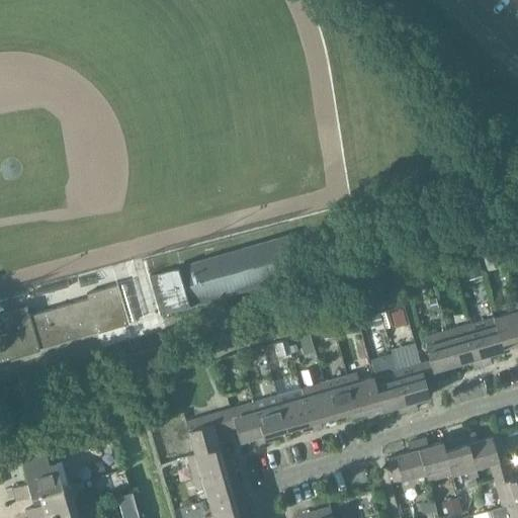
[(353,73),(349,75),(360,105),(363,104),(353,73)]
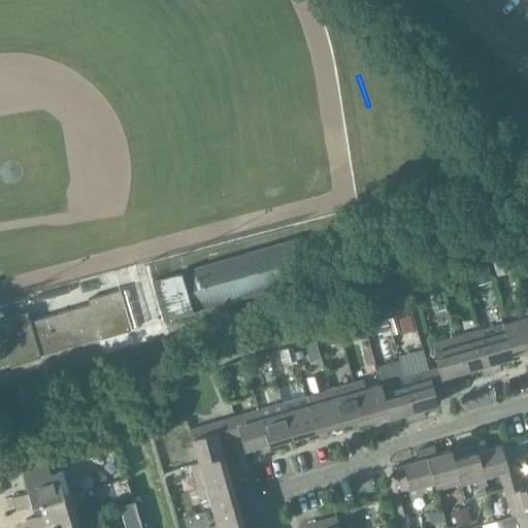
[(307,224),(275,233),(276,236),(308,228),(307,224)]
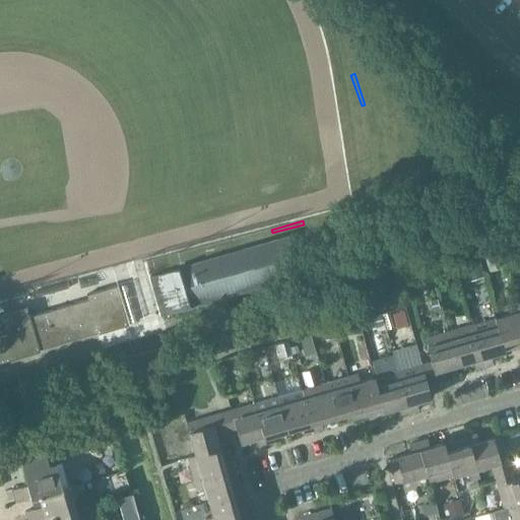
[(291,236),(150,277),(154,291),(161,316),(303,275),(291,236)]
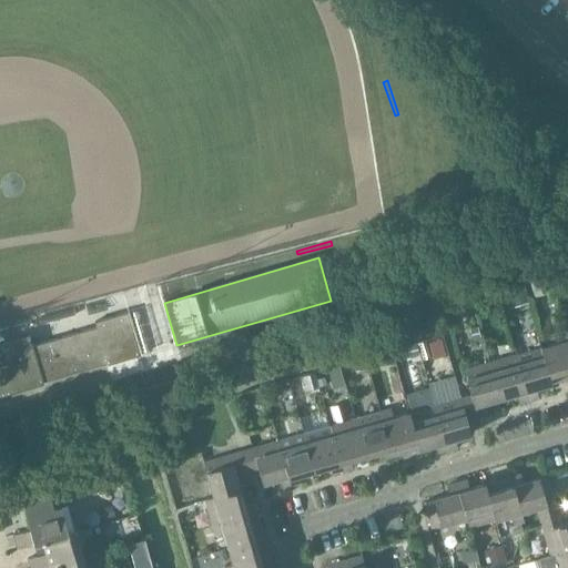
[(567,275),(566,269),(549,273),(554,287),(567,282),(567,275)]
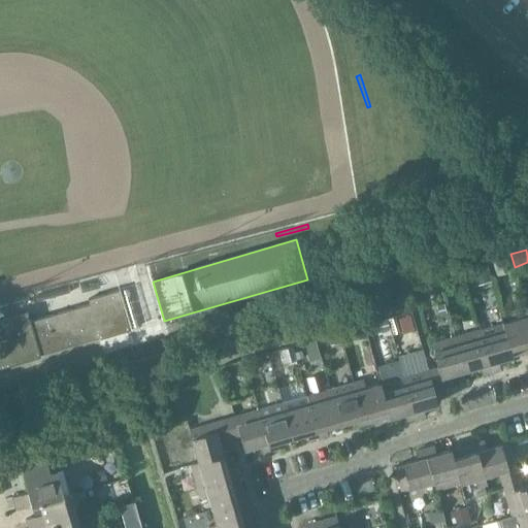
[(507,253),(491,258),(496,274),(513,269),(507,253)]
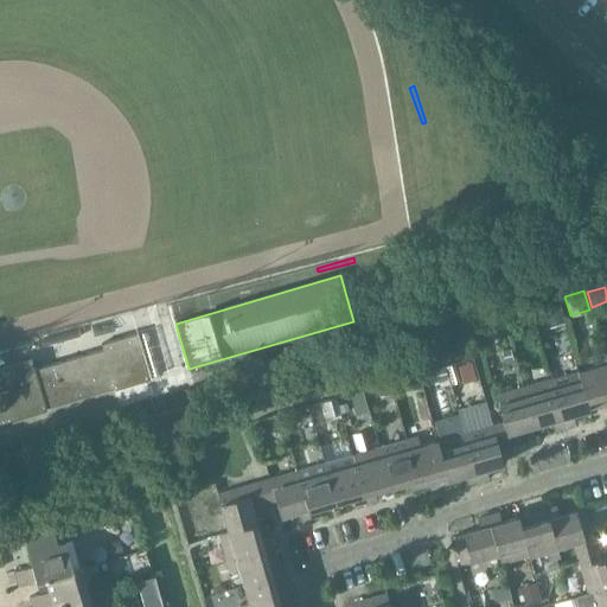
[(558,304),(541,308),(544,324),(563,319),(558,304)]
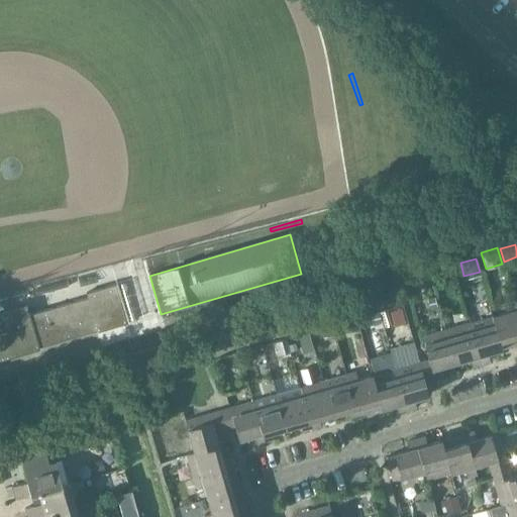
[(451,266),(436,270),(440,284),(455,280),(451,266)]
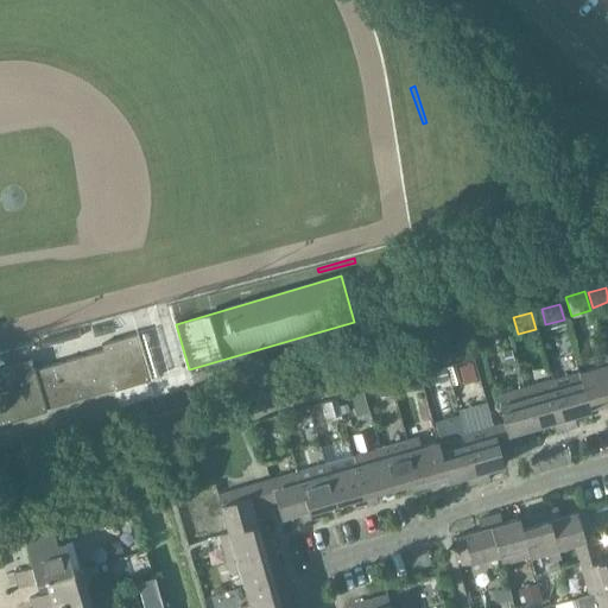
[(80,331),(38,342),(39,348),(81,337),(80,331)]
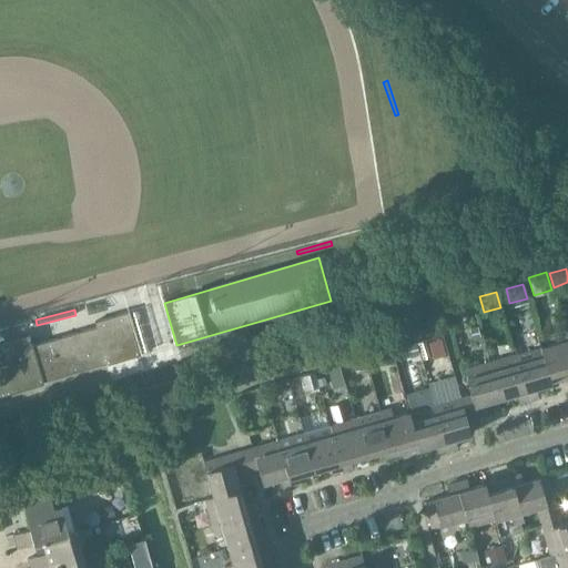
[(0,343),(0,397),(44,384),(43,383),(108,364),(108,366),(137,357),(141,356),(129,312),(95,322),(97,327),(33,346),(30,335),(0,343)]
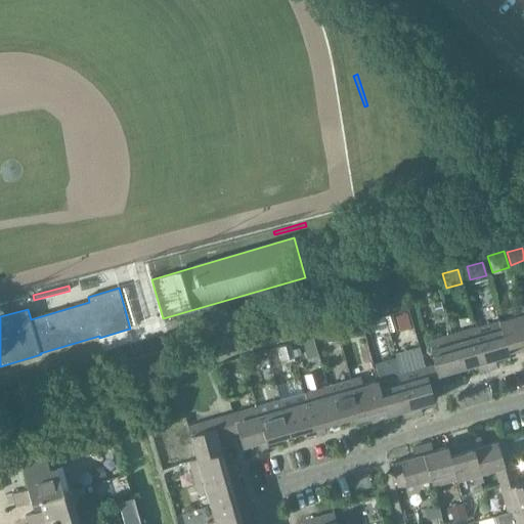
[(273,291),(264,294),(265,296),(267,304),(276,301),(274,294),(273,291)]
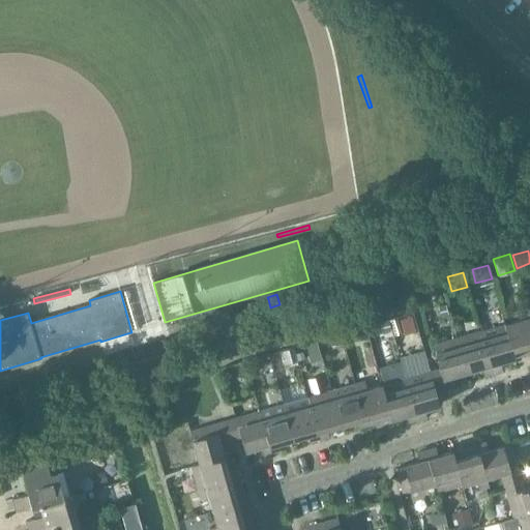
[(445,305),(439,307),(441,317),(447,315),(445,305)]
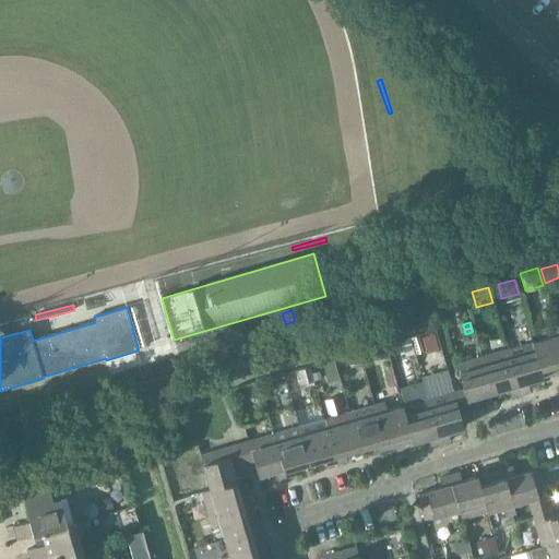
[(558,372),(558,339),(556,326),(546,330),(548,339),(533,343),(543,378),(558,372)]
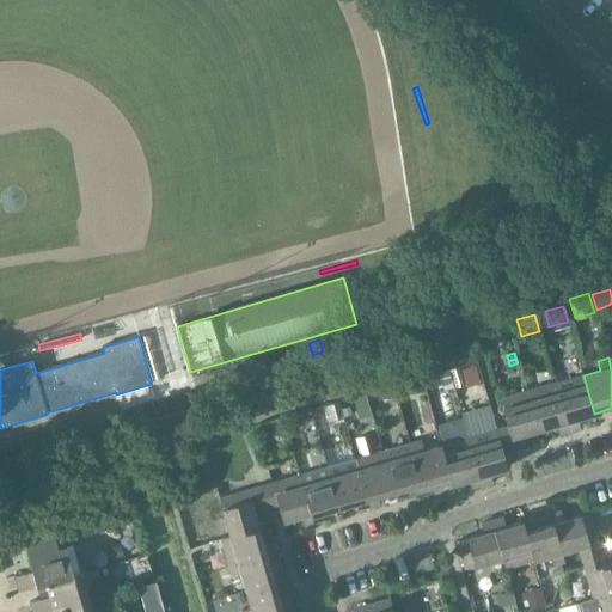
[(459,368),(451,371),(456,389),(464,386),(459,368)]
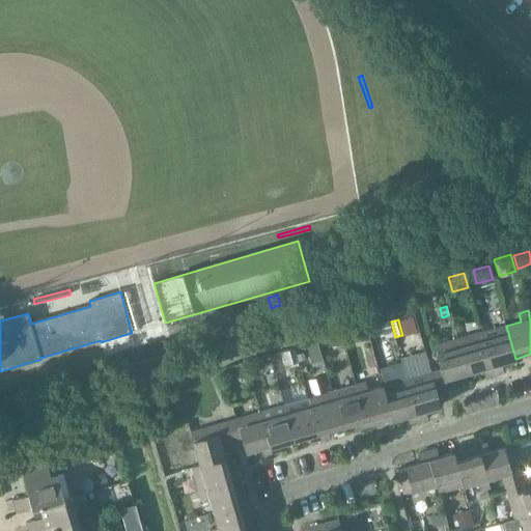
[(390,323),(378,326),(380,335),(392,332),(390,323)]
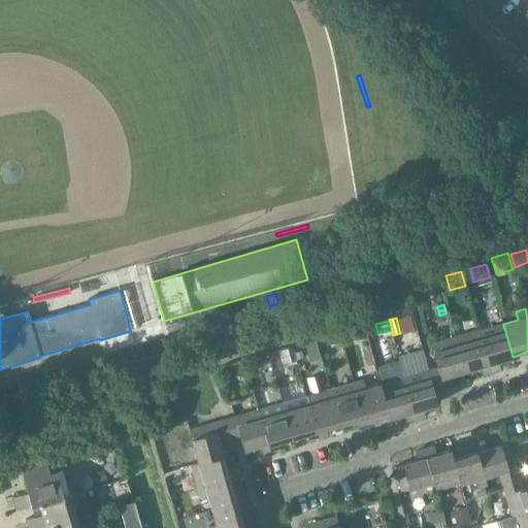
[(480,330),(491,372),(500,369),(498,361),(513,357),(503,324),(480,330)]
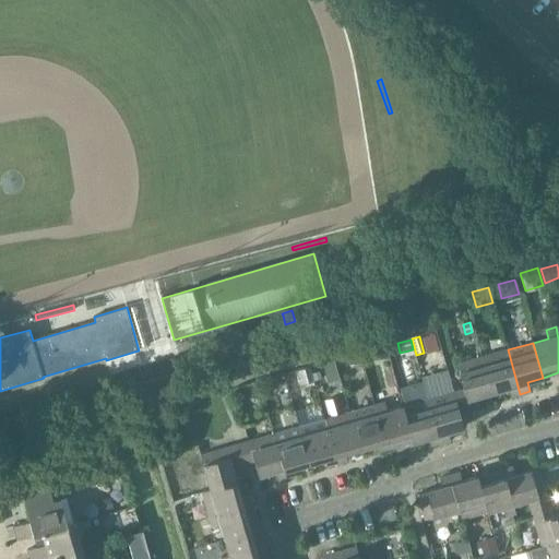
[(383,349),(373,353),(376,360),(385,357),(383,349)]
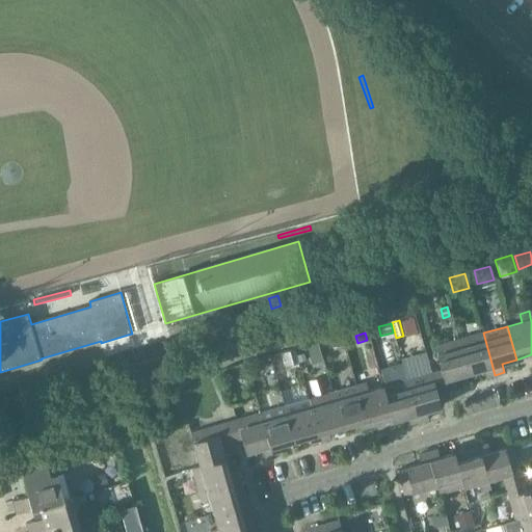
[(495,375),(483,333),(459,340),(469,373),(483,369),(485,377),(495,375)]
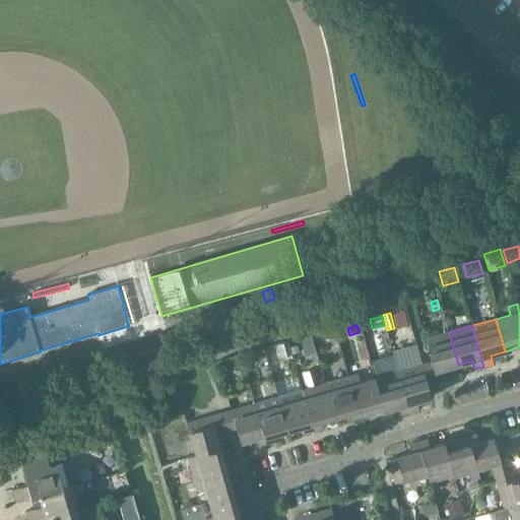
[(334,327),(323,331),(326,340),(337,337),(334,327)]
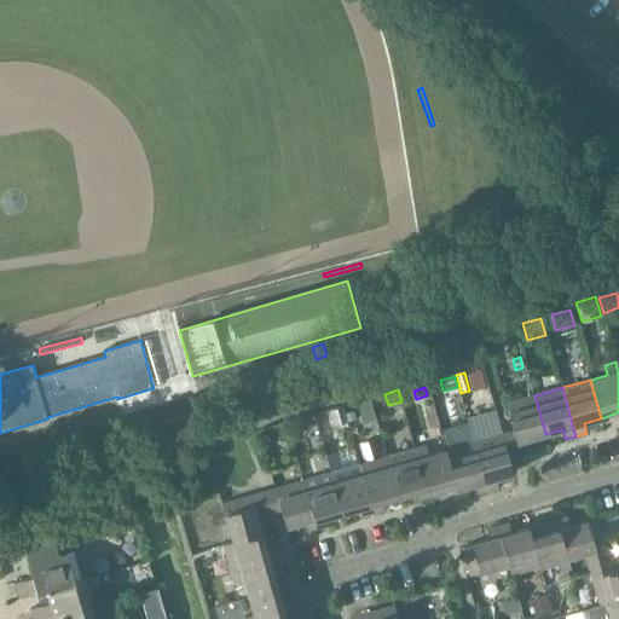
[(534,395),(505,404),(514,432),(520,452),(531,449),(528,439),(545,434),(534,395)]
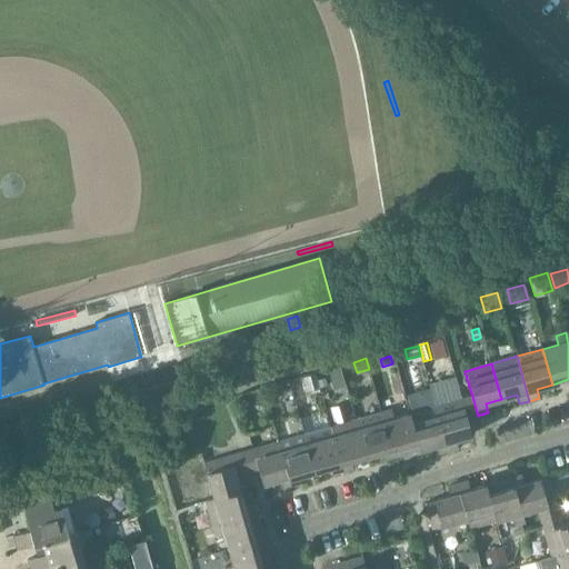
[(316,375),(305,378),(308,391),(319,388),(317,380),(316,375)]
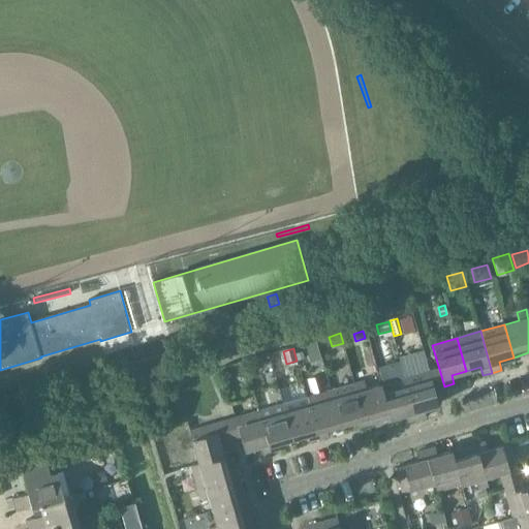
[(303,351),(294,353),(297,361),(305,359),(303,351)]
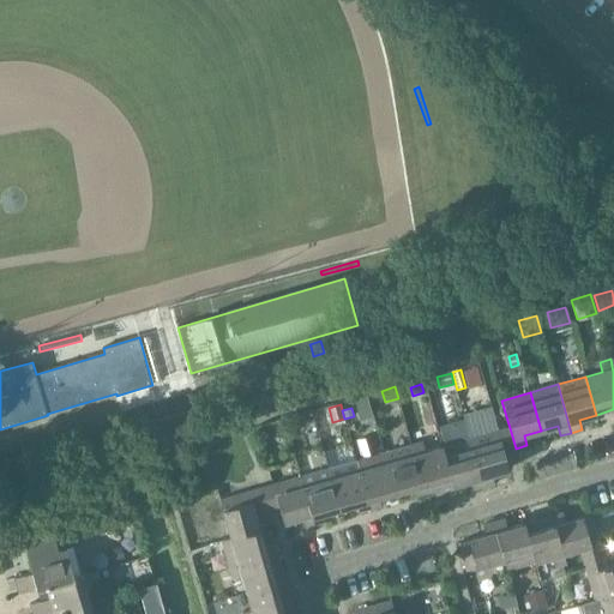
[(299,415),(284,419),(288,429),(301,426),(299,415)]
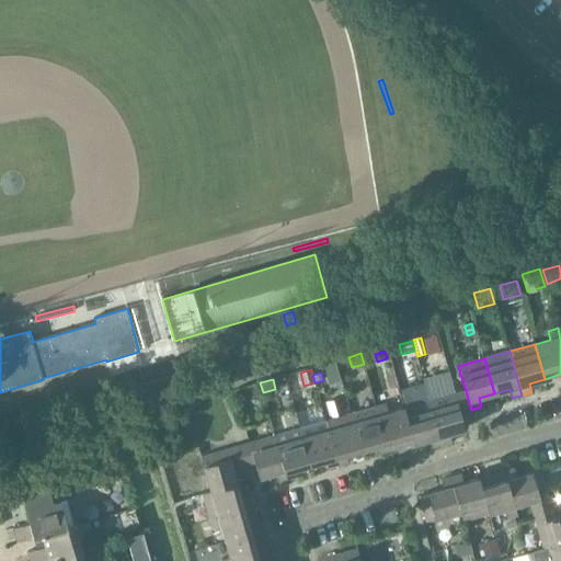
[(242,388),(233,390),(235,392),(237,401),(245,399),(242,388)]
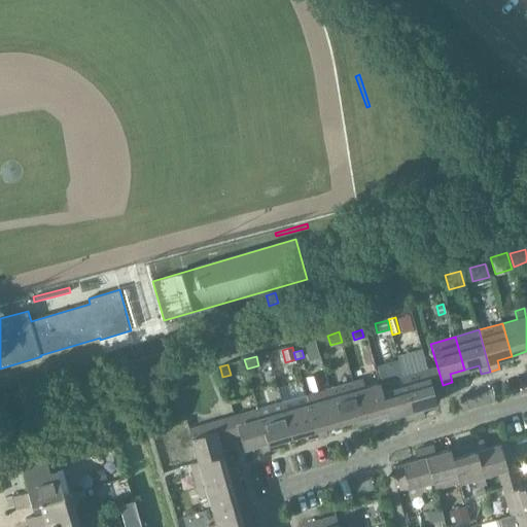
[(432,369),(428,371),(432,388),(437,387),(443,385),(437,367),(432,369)]
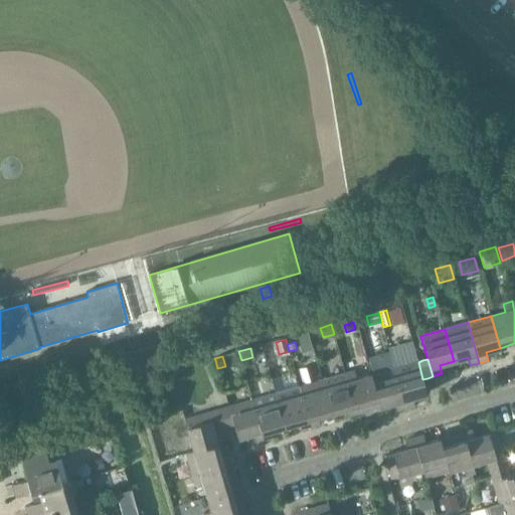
[(405,409),(415,406),(412,398),(427,394),(422,379),(418,362),(394,368),(405,409)]
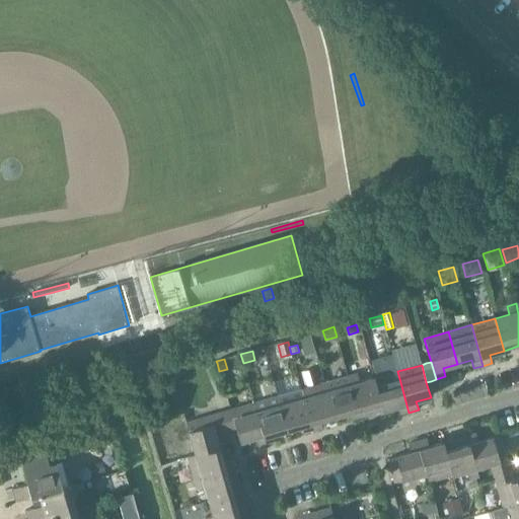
[(399,415),(409,413),(397,371),(374,378),(383,411),(397,406),(399,415)]
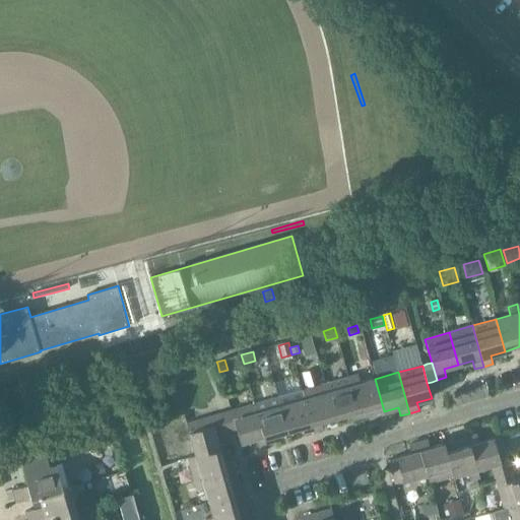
[(361,418),(384,411),(375,379),(361,383),(359,375),(348,377),(361,418)]
